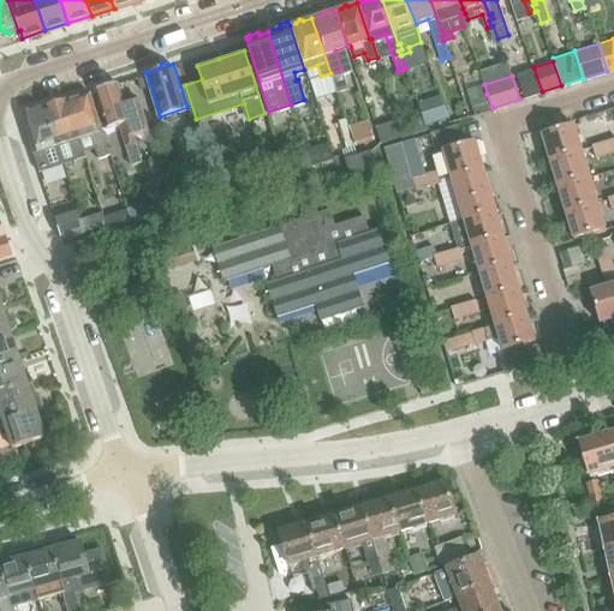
[(118,82),(95,89),(107,126),(119,123),(132,161),(142,159),(135,136),(149,132),(137,96),(124,101),(118,82)]
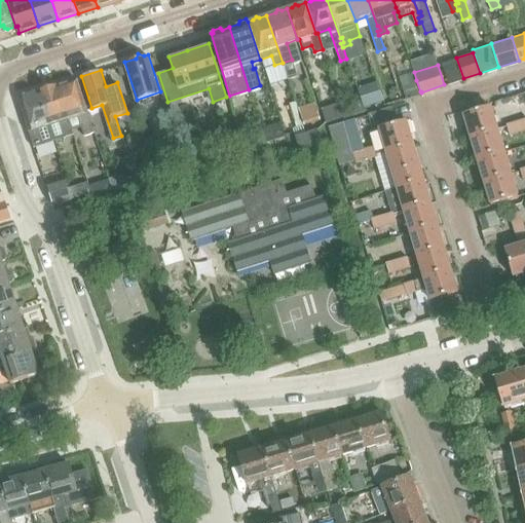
[(84,133),(94,129),(77,78),(68,81),(65,80),(61,81),(60,84),(58,85),(58,84),(57,84),(70,128),(81,124),(84,133)]
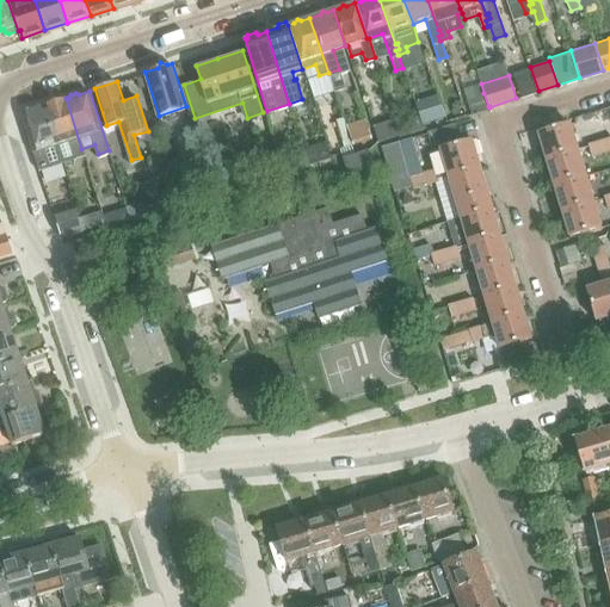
[(484,93),(474,95),(479,110),(488,106),(484,93)]
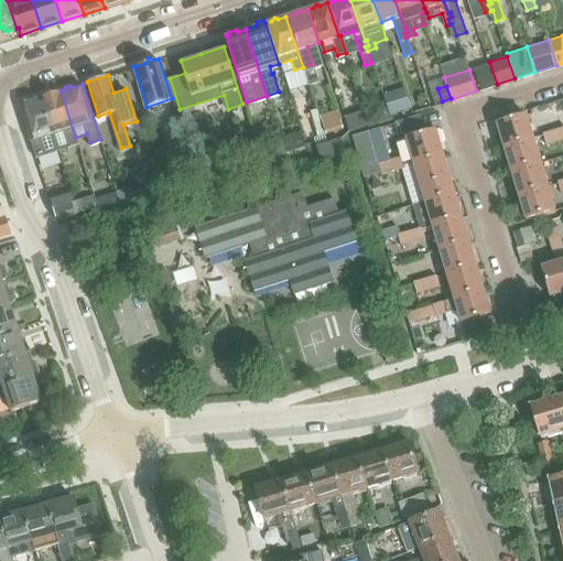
[(390,112),(411,106),(404,87),(385,94),(390,112)]
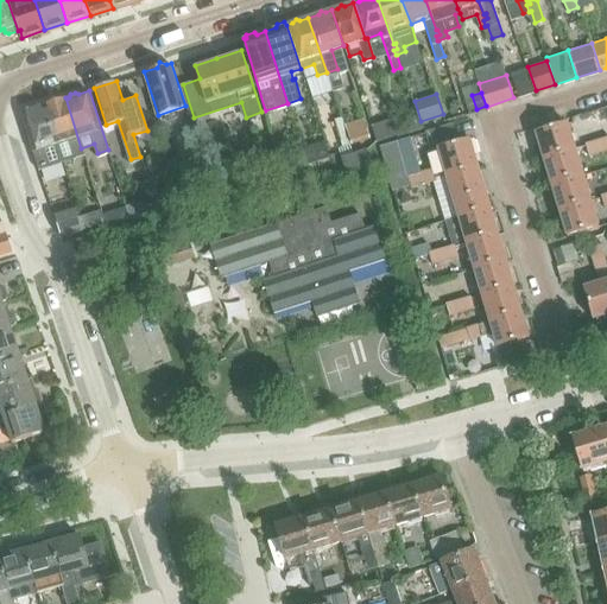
[(55,142),(65,139),(73,161),(84,158),(81,148),(65,97),(56,101),(52,100),(48,101),(46,103),(43,105),(43,106),(55,142)]
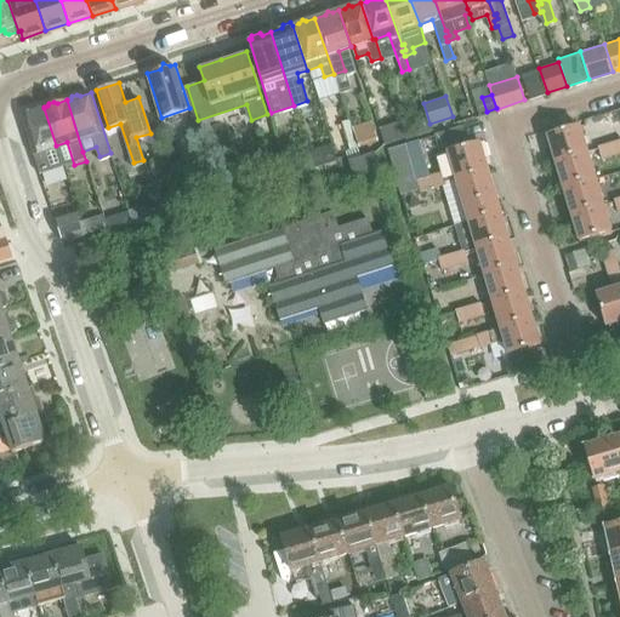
[(33,112),(21,115),(40,176),(53,172),(45,149),(56,146),(44,108),(43,108),(39,107),(35,108),(33,112)]
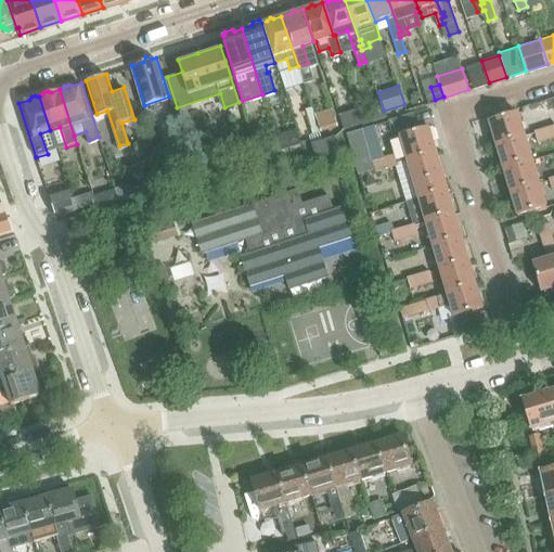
[(311,105),(305,107),(312,131),(319,129),(311,105)]
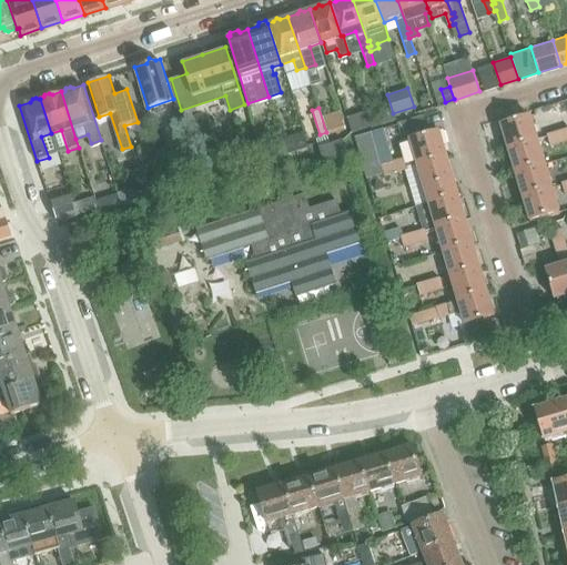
[(377,109),(365,112),(370,124),(370,125),(381,122),(377,109)]
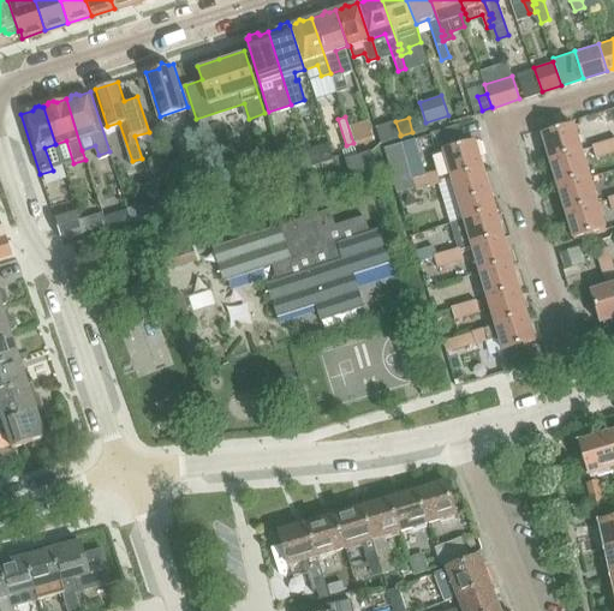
[(375,125),(379,137),(380,141),(400,135),(395,121),(395,119),(375,125)]
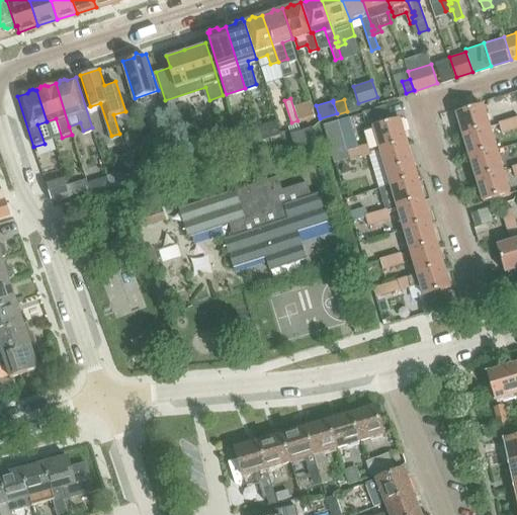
[(463,134),(490,125),(483,103),(456,111),(463,134)]
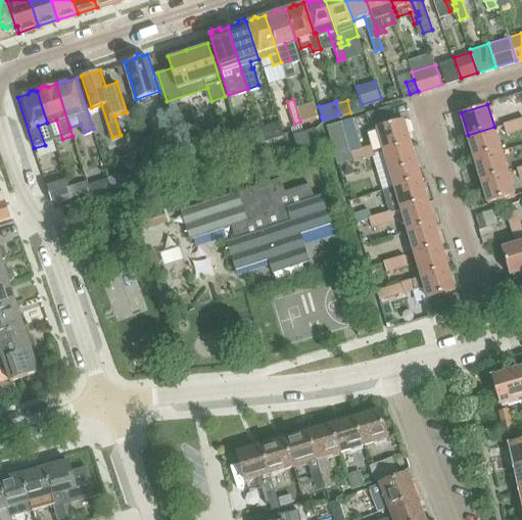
[(389,105),(365,112),(370,128),(377,126),(393,121),(389,105)]
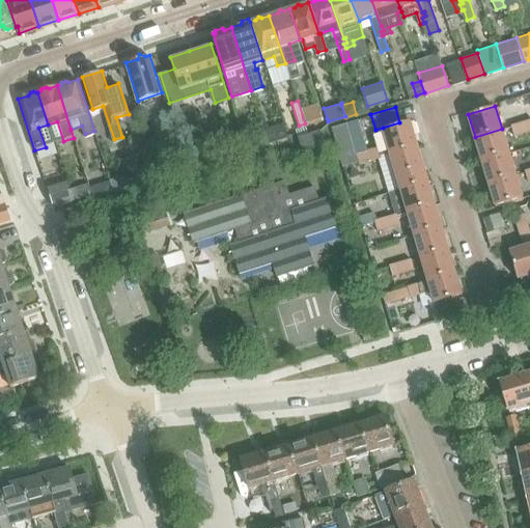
[(318,108),(303,113),(306,123),(322,119),(318,108)]
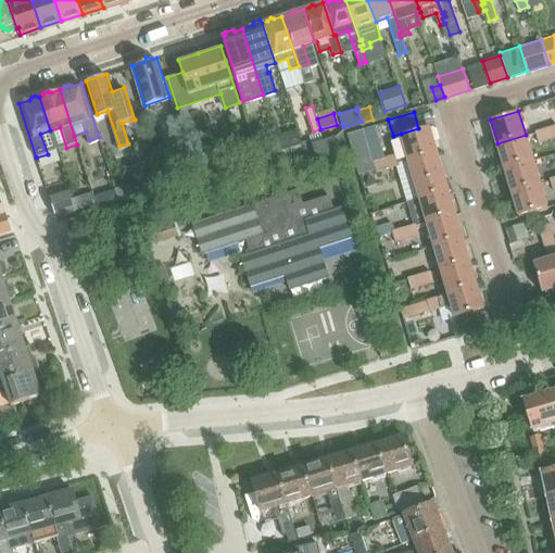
[(393,136),(390,137),(394,152),(396,161),(407,158),(436,150),(429,125),(418,128),(401,134),(393,136)]
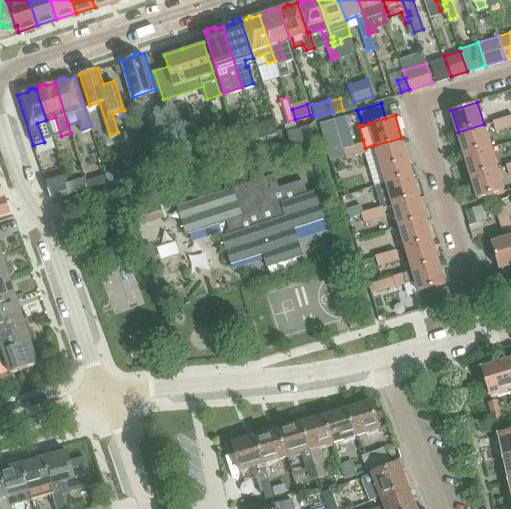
[(506,126),(503,116),(492,119),(495,129),(506,126)]
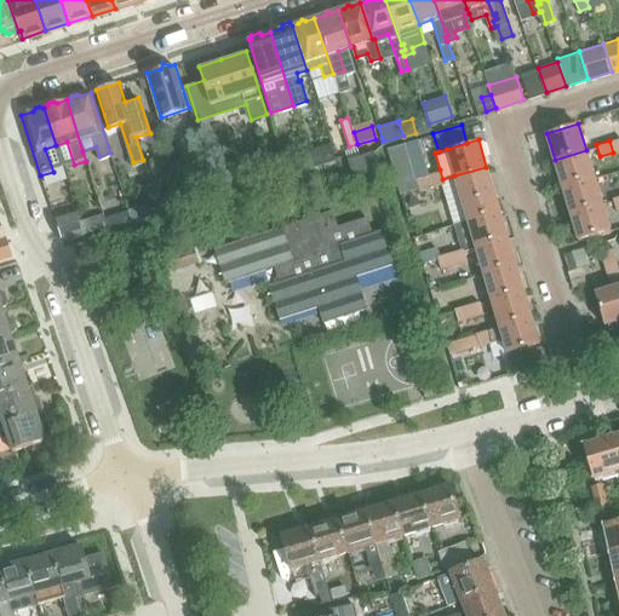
[(330,142),(309,148),(314,166),(334,159),(330,142)]
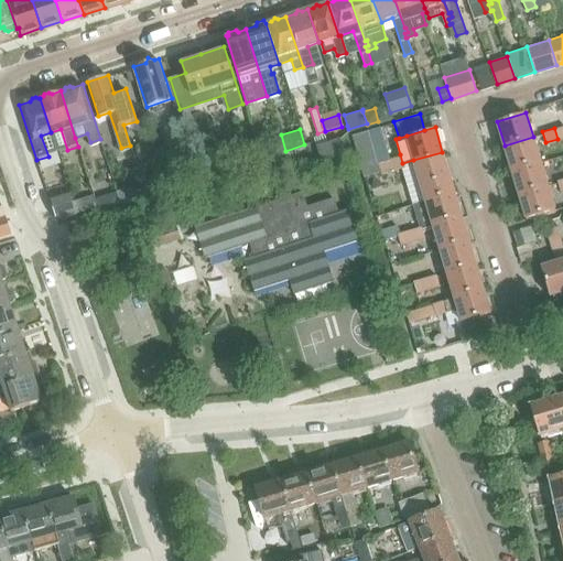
[(368,130),(352,135),(364,175),(380,171),(378,162),(375,152),(369,133),(368,130)]
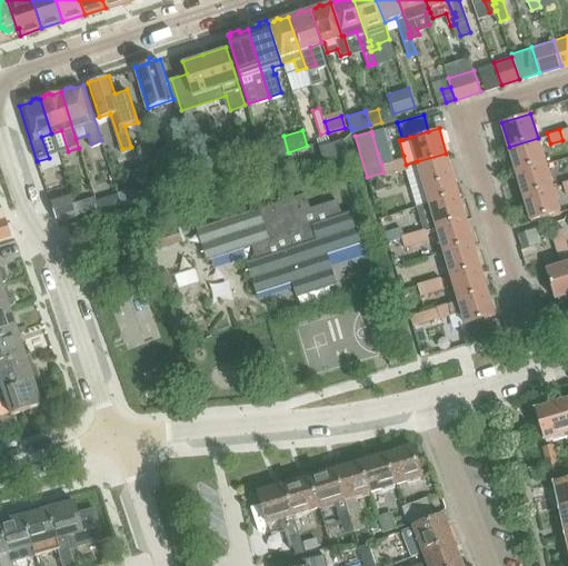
[(327,133),(317,137),(319,146),(329,142),(327,133)]
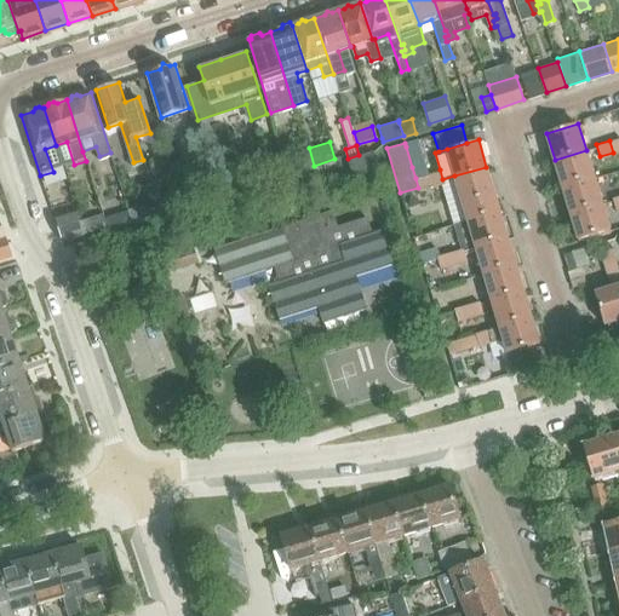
[(379,167),(376,157),(374,150),(359,155),(348,159),(354,176),(379,167)]
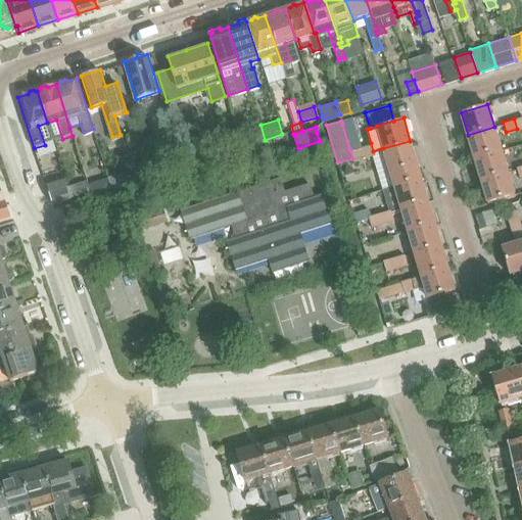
[(474,156),(501,149),(494,127),(468,135),(474,156)]
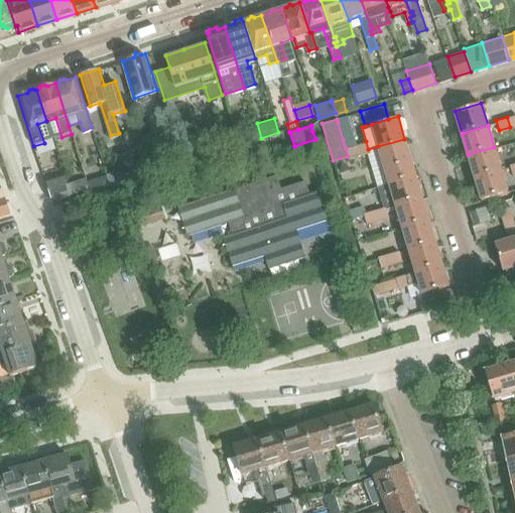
[(255,126),(245,130),(249,142),(259,138),(255,126)]
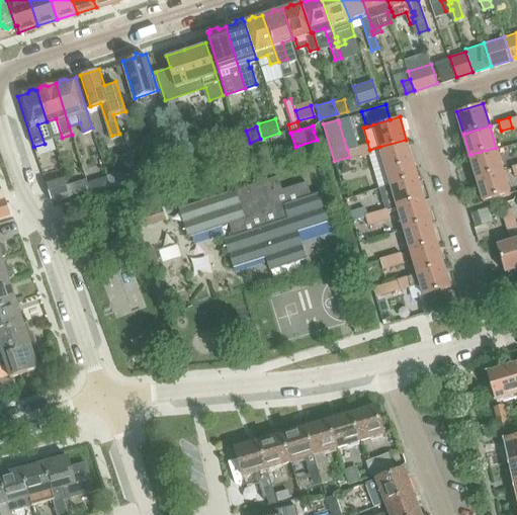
[(406,140),(379,147),(391,182),(379,185),(386,207),(388,208),(398,205),(423,197),(417,175),(406,140)]
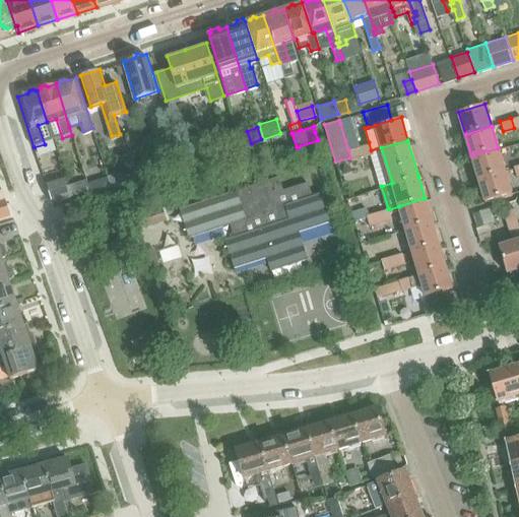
[(369,142),(359,146),(362,155),(372,152),(371,150),(369,142)]
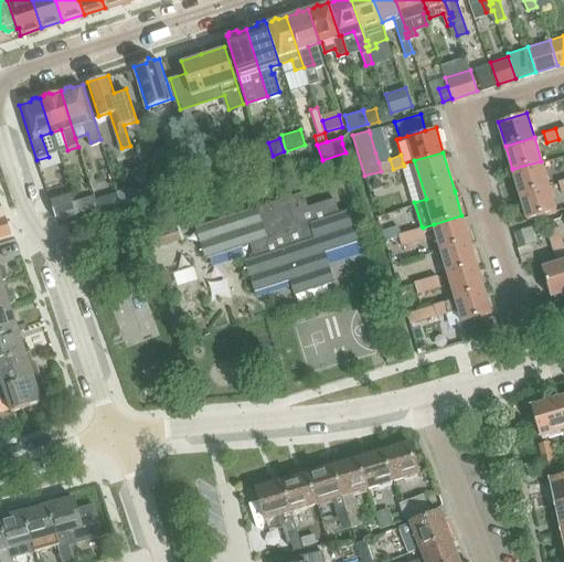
[(381,172),(393,169),(390,159),(379,162),(381,171),(381,172)]
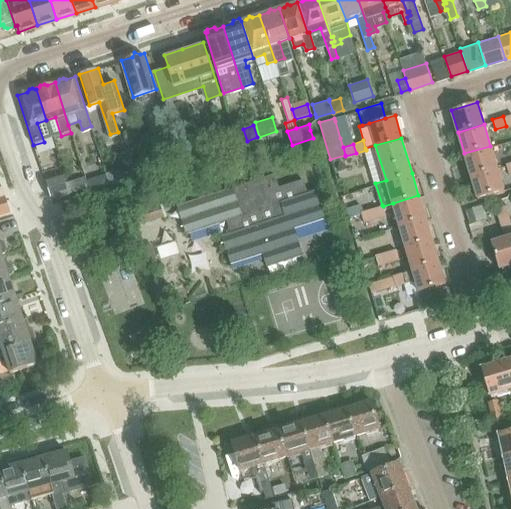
[(173,146),(147,154),(152,170),(177,163),(173,146)]
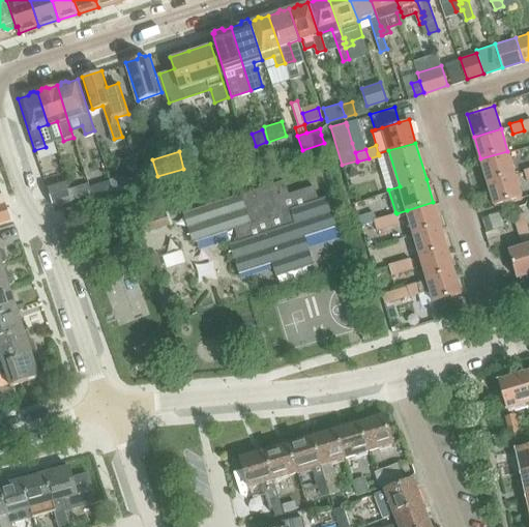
[(515,173),(507,151),(480,158),(487,180),(515,173)]
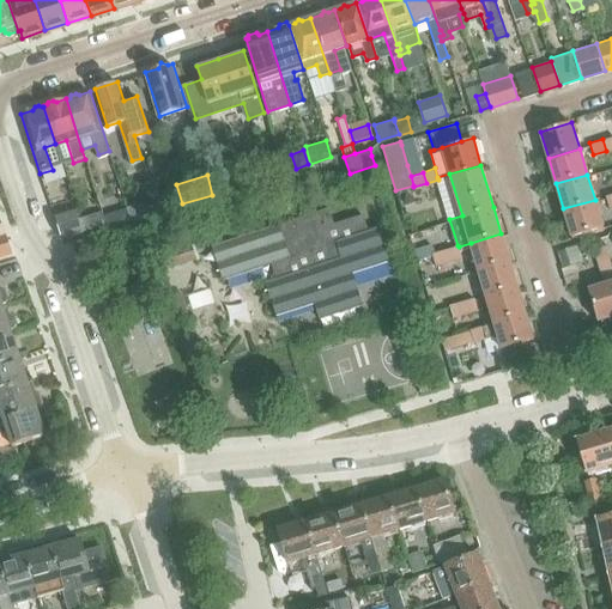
[(595,200),(563,208),(571,236),(603,226),(595,200)]
